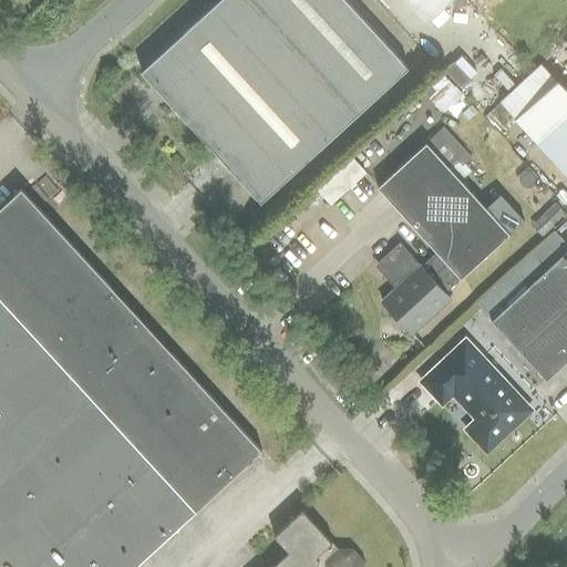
[(346,0),(217,0),(140,71),(260,202),(408,68),(346,0)]
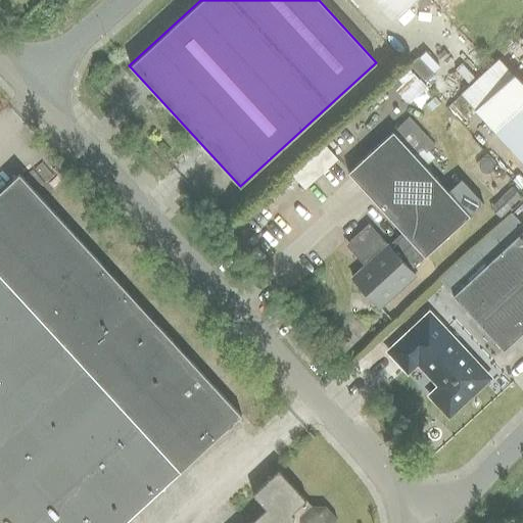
[(415,0),(373,0),(392,20),(415,0)]
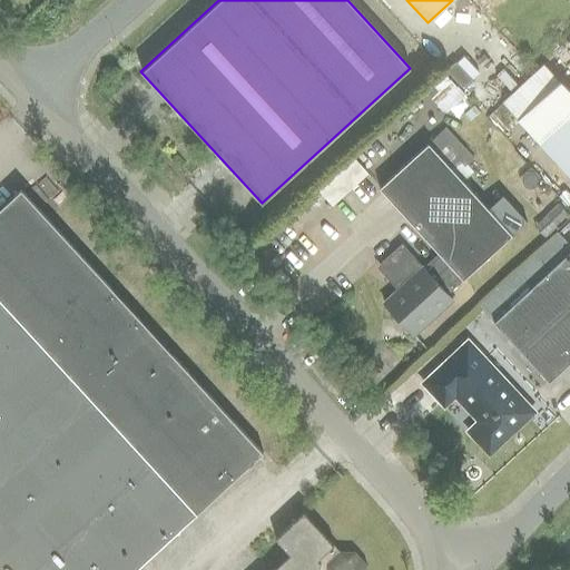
[(504,99),(520,117),(560,80),(544,64),(504,99)]
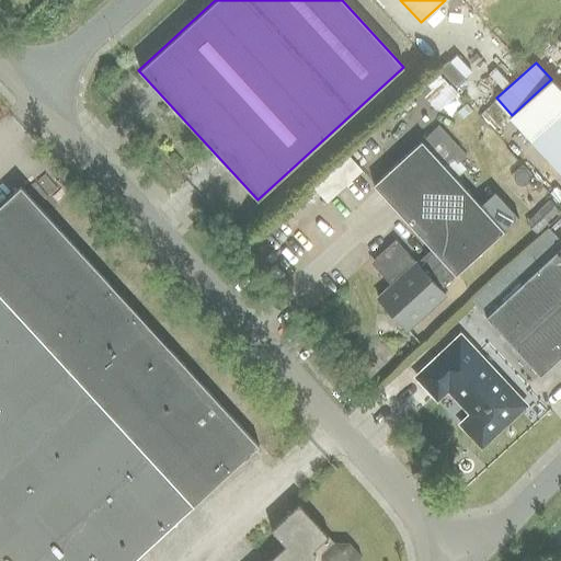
[(560,90),(551,79),(512,115),(508,117),(560,174),(560,90)]
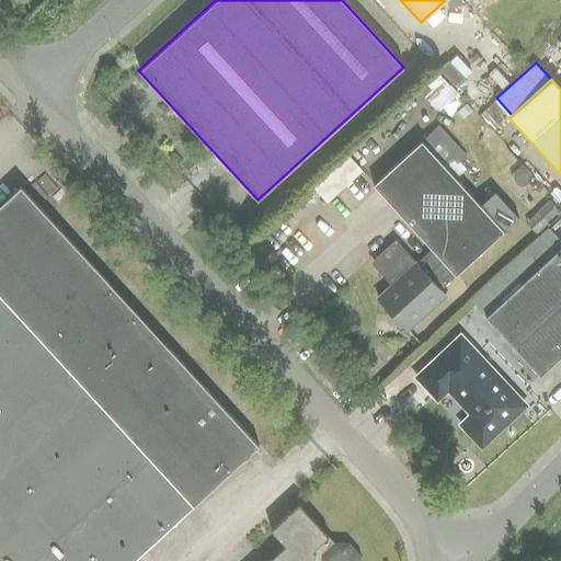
[(503,231),(496,225),(482,208),(456,179),(467,169),(460,162),(467,156),(438,124),(421,141),(371,184),(430,248),(455,276),(466,265),(503,231)]
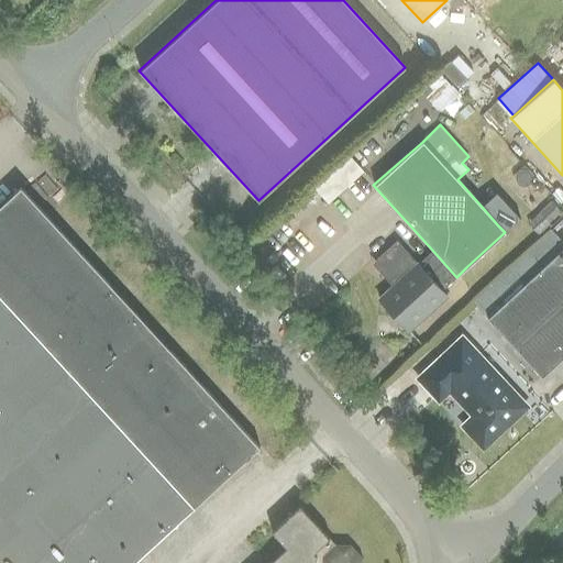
[(0,562),(132,562),(260,448),(21,188),(0,207),(0,562)]
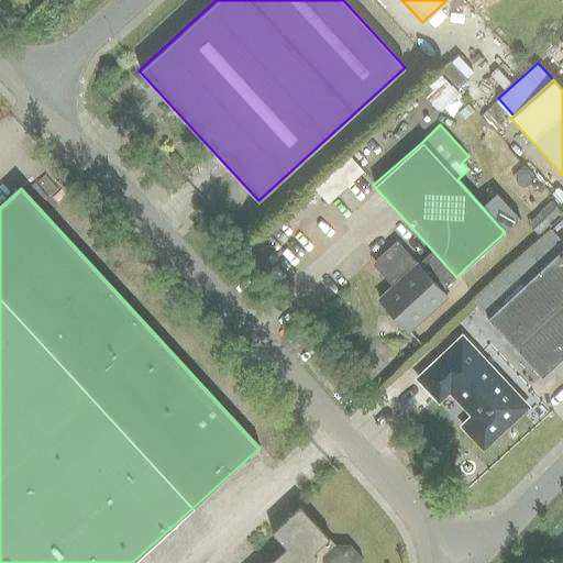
[(499,195),(484,209),(498,225),(505,232),(516,223),(520,219),(499,195)]
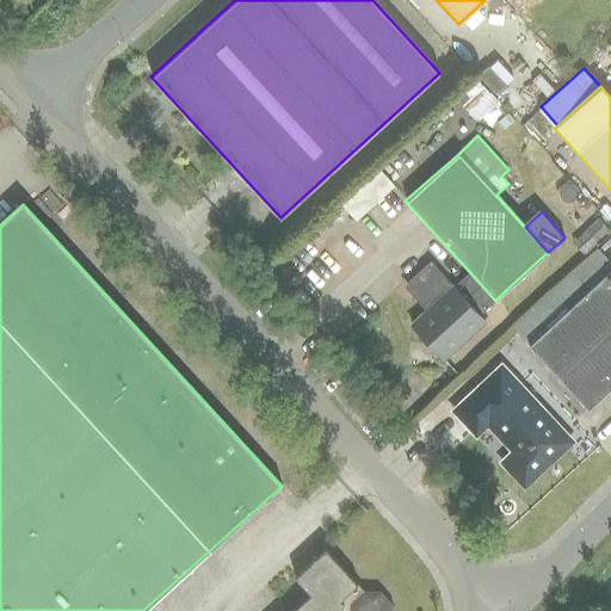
[(598,218),(572,244),(582,254),(609,230),(598,218)]
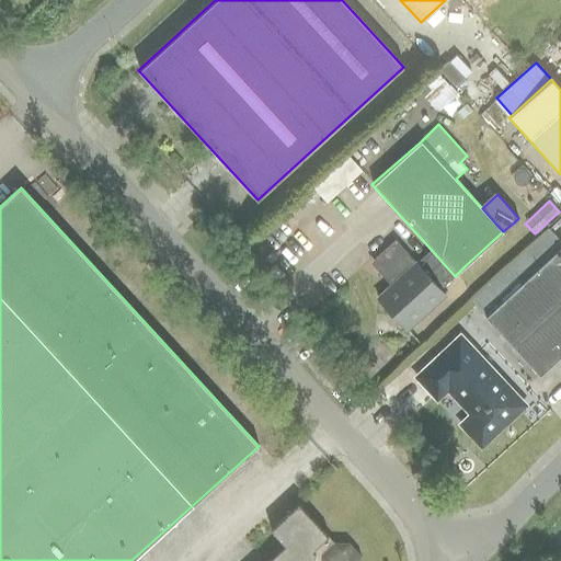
[(414,262),(395,241),(370,263),(390,284),(376,297),(407,330),(445,296),(439,289),(455,276),(430,248),(414,262)]
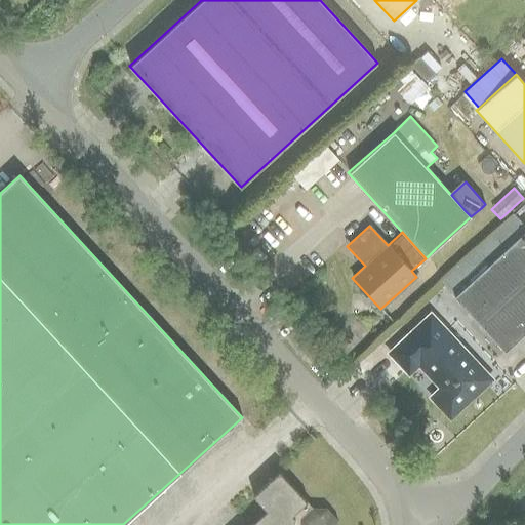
[(524,230),(453,296),(505,352),(524,332),(524,230)]
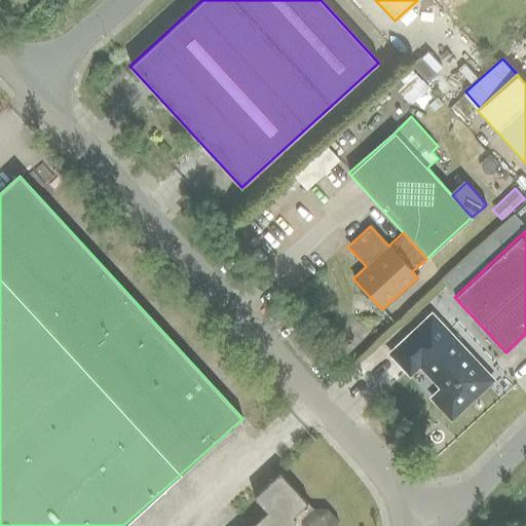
[(407,368),(450,414),(492,376),(449,329),(407,368)]
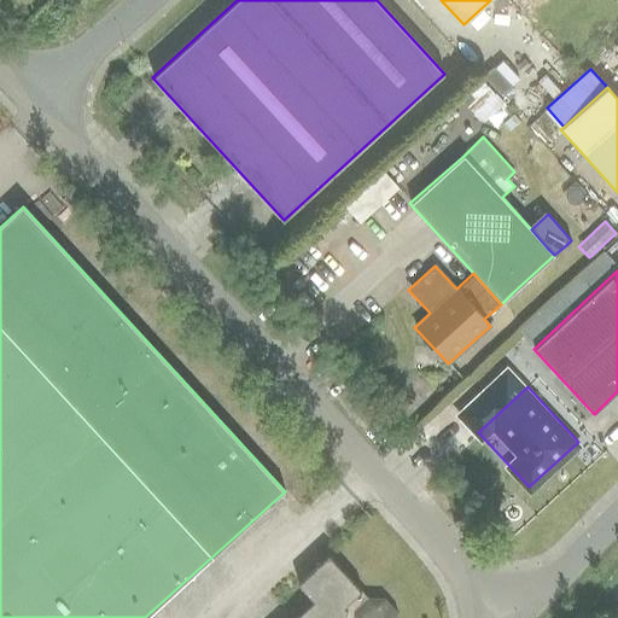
[(385,599),(368,598),(330,554),(298,583),(314,601),(293,617),(397,617),(397,612),(385,599)]
